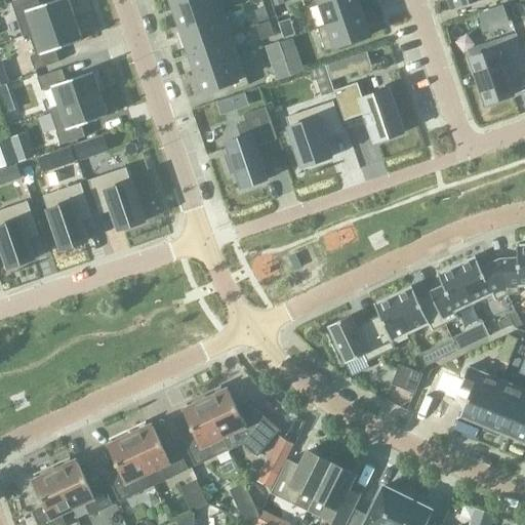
[(29,36),(75,19),(68,0),(57,0),(39,6),(37,0),(19,0),(11,3),(23,38),(29,36)]
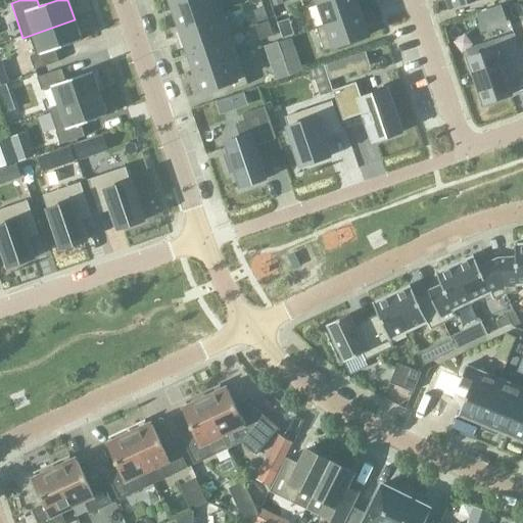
[(179,28),(223,12),(218,0),(188,0),(172,6),(179,28)]
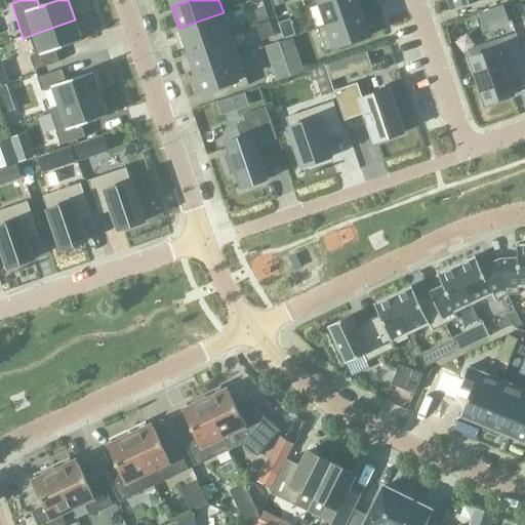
[(356,0),(332,0),(319,4),(326,25),(317,28),(318,29),(361,14),(356,0)]
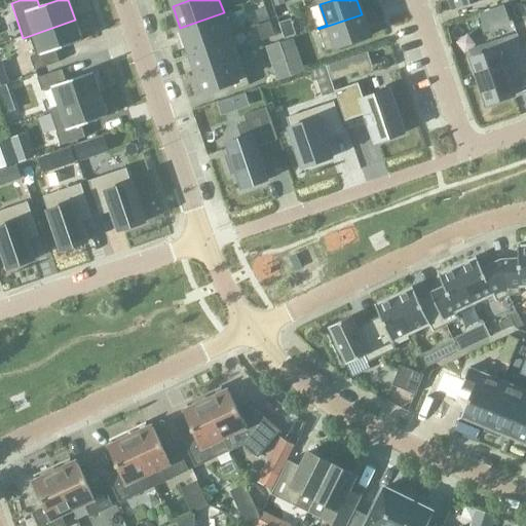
[(91,8),(79,12),(84,27),(97,22),(91,8)]
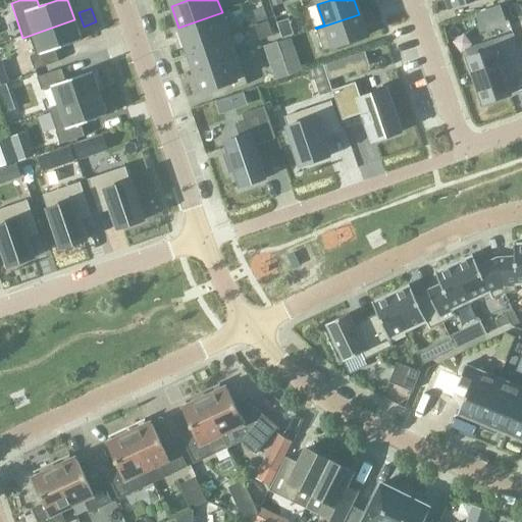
[(222,12),(178,28),(187,51),(230,36),(222,12)]
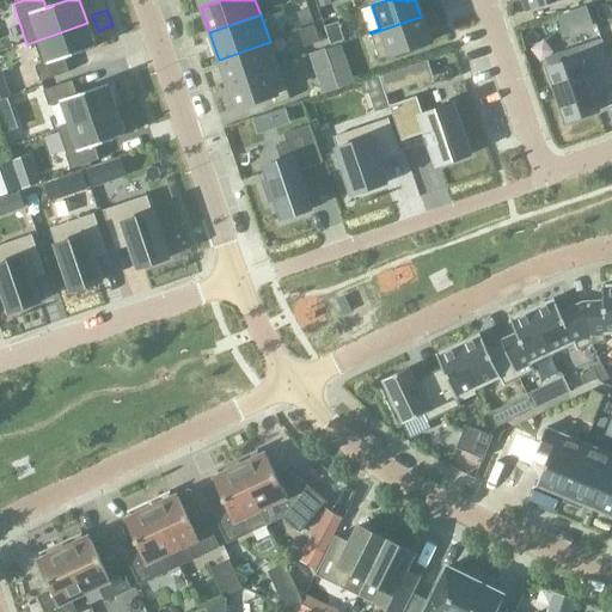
[(421,17),(371,34),(379,60),(430,43),(421,17)]
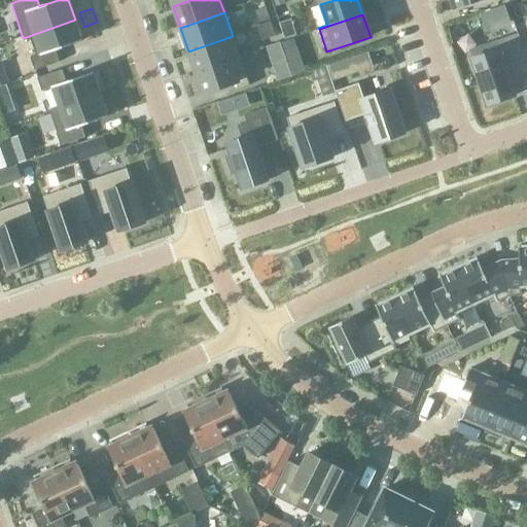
[(75,20),(29,36),(36,56),(30,58),(34,71),(59,63),(55,50),(82,41),(75,20)]
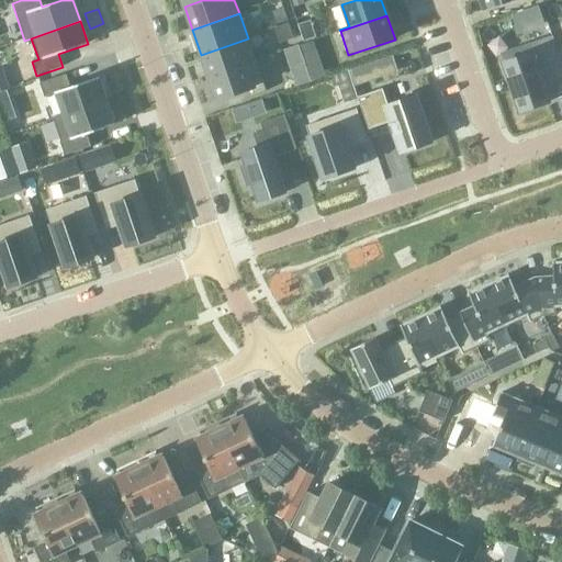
[(315,37),(310,21),(298,25),(303,42),(315,37)]
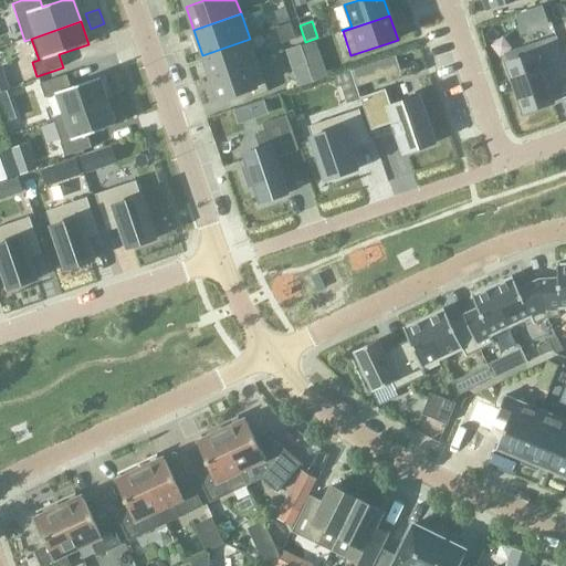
[(565,71),(565,67),(555,38),(527,46),(530,55),(506,63),(523,114),(553,104),(544,79),(565,71)]
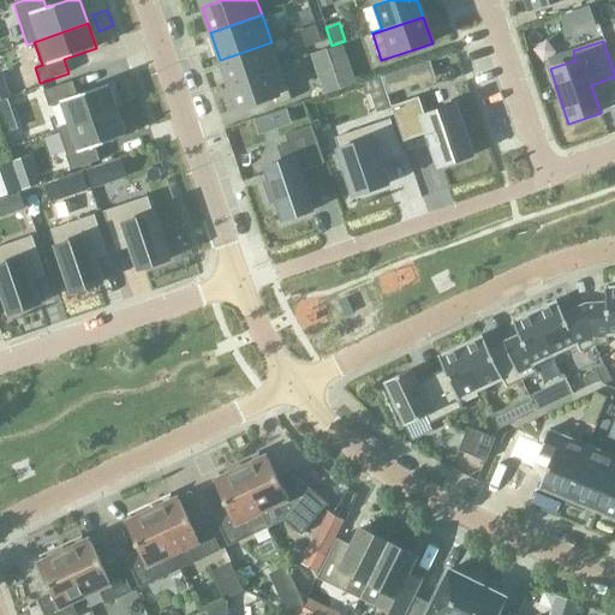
[(272,42),(220,60),(228,85),(280,67),(272,42)]
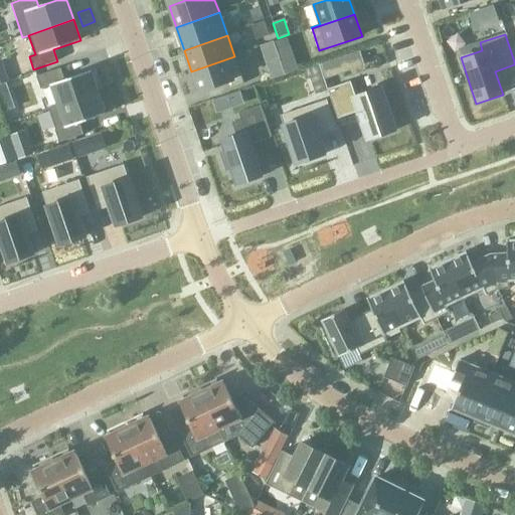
[(299,71),(287,38),(276,42),(287,75),(299,71)]
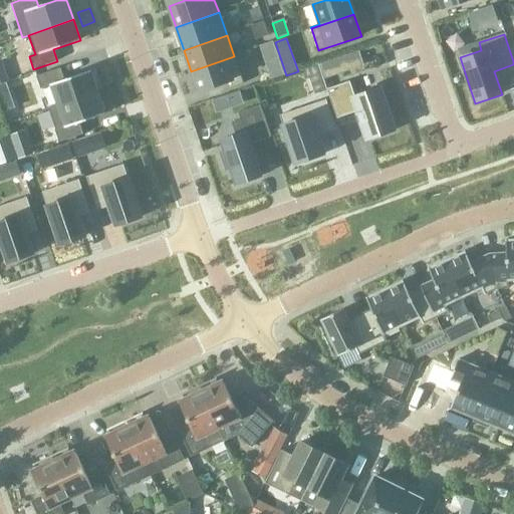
[(234,56),(191,71),(198,91),(230,80),(232,87),(243,83),(234,56)]
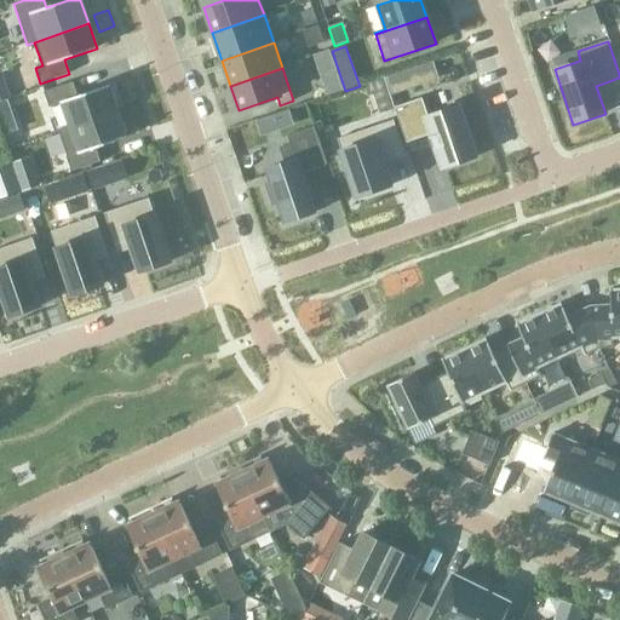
[(49,108),(61,104),(69,127),(58,131),(58,132),(119,112),(109,85),(78,96),(73,82),(44,92),(49,108)]
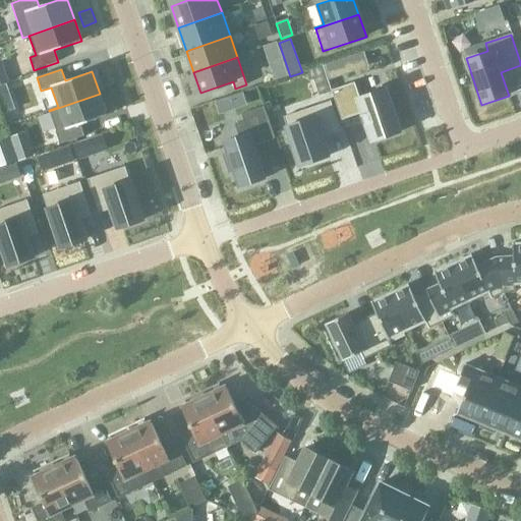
[(400,132),(385,89),(359,98),(354,83),(331,92),(341,120),(362,113),(372,141),(400,132)]
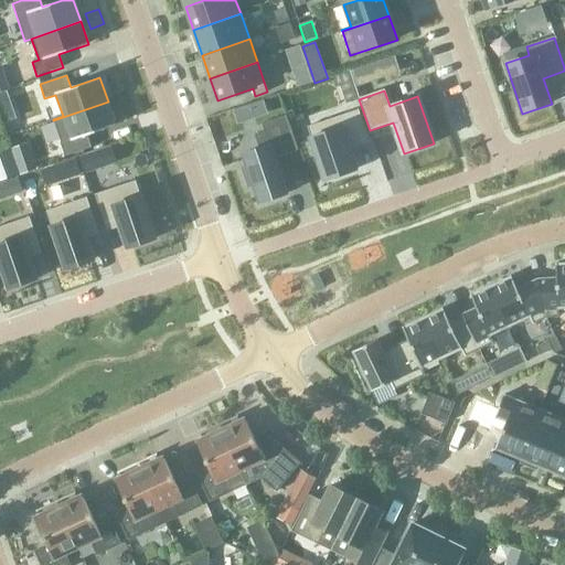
[(108,102),(53,120),(61,142),(60,142),(65,157),(92,148),(87,136),(116,125),(108,102)]
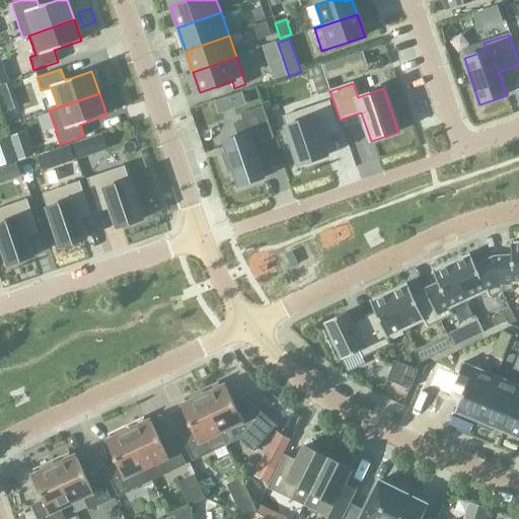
[(282,117),(298,166),(326,156),(317,130),(337,124),(328,100),(282,117)]
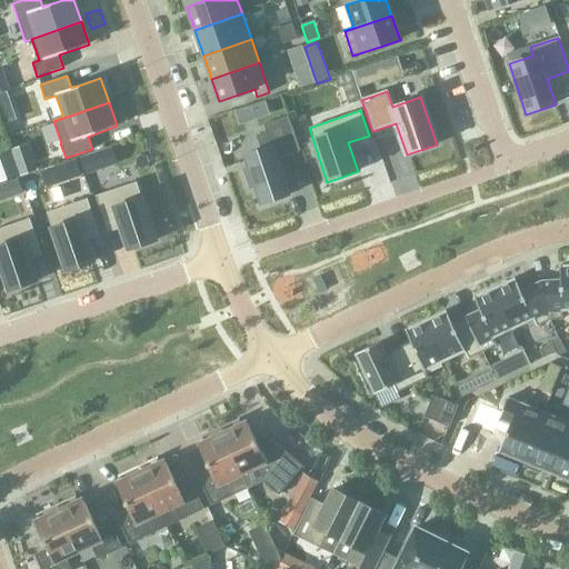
[(266,132),(256,136),(261,150),(245,156),(249,168),(243,170),(250,188),(255,186),(261,205),(289,195),(277,159),(290,155),(300,151),(288,116),(263,125),(266,132)]
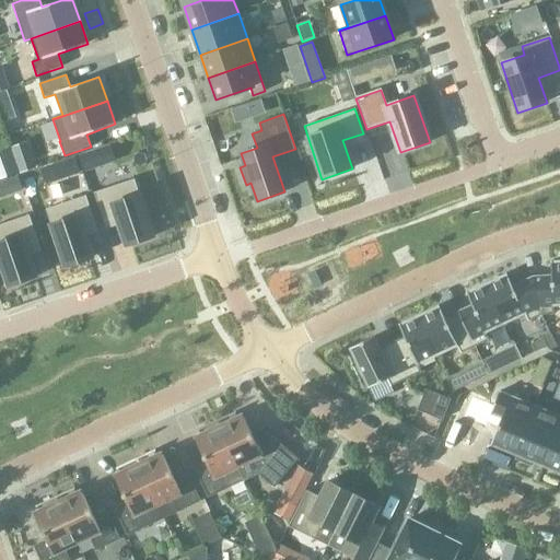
[(153,237),(133,179),(94,194),(104,222),(116,218),(118,225),(126,246),(153,237)]
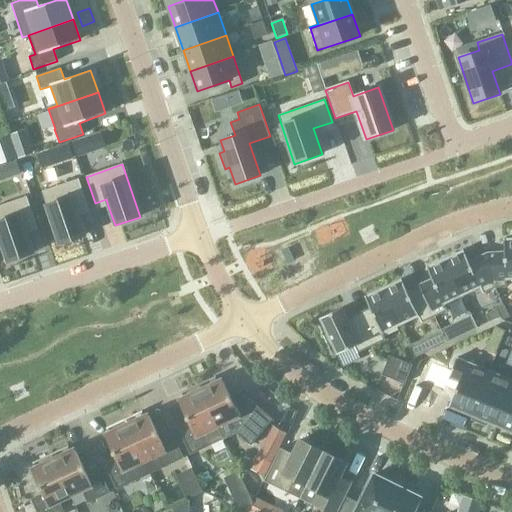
[(87,205),(78,179),(41,192),(59,244),(85,236),(78,216),(76,209),(87,205)]
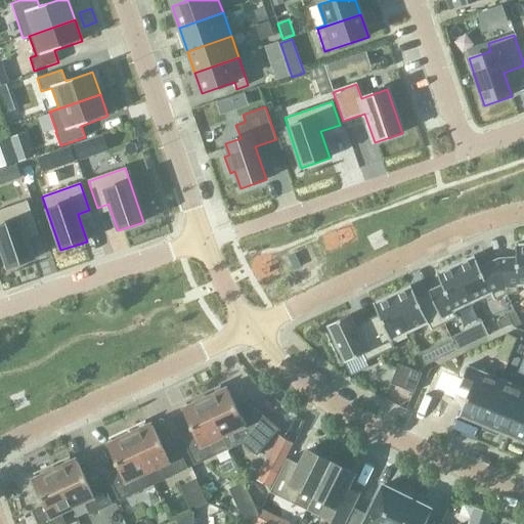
[(36,228),(27,202),(0,211),(0,245),(8,268),(34,259),(27,239),(25,232),(36,228)]
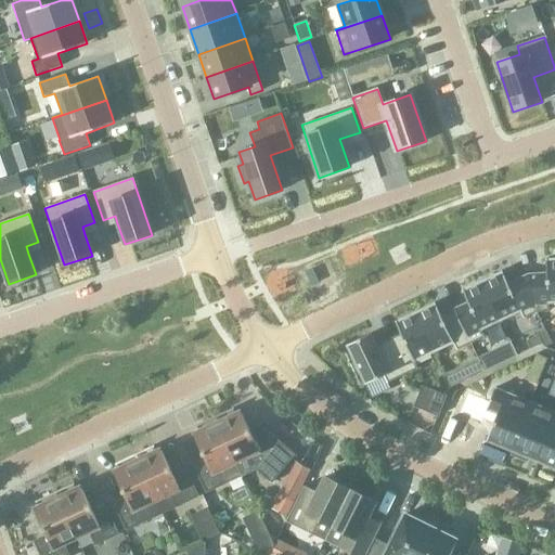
[(545,273),(528,274),(537,312),(549,311),(547,305),(554,304),(554,259),(545,260),(545,273)]
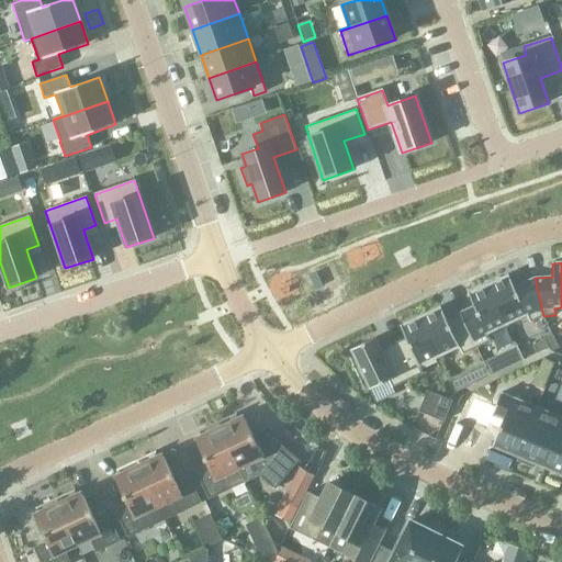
[(508,276),(487,284),(507,325),(527,315),(530,323),(543,316),(535,278),(514,288),(508,276)]
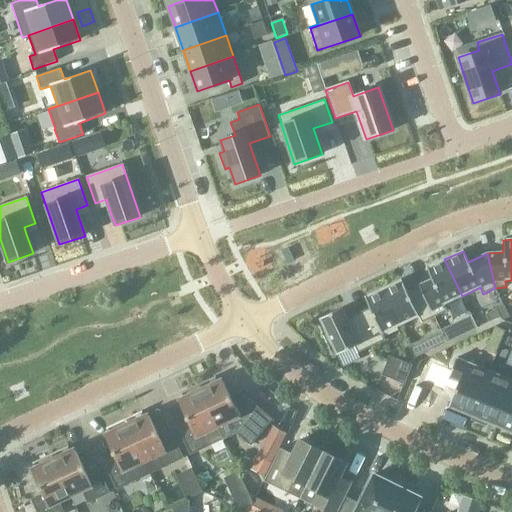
[(431,279),(419,285),(434,317),(446,311),(443,305),(462,296),(444,259),(426,268),(431,279)]
